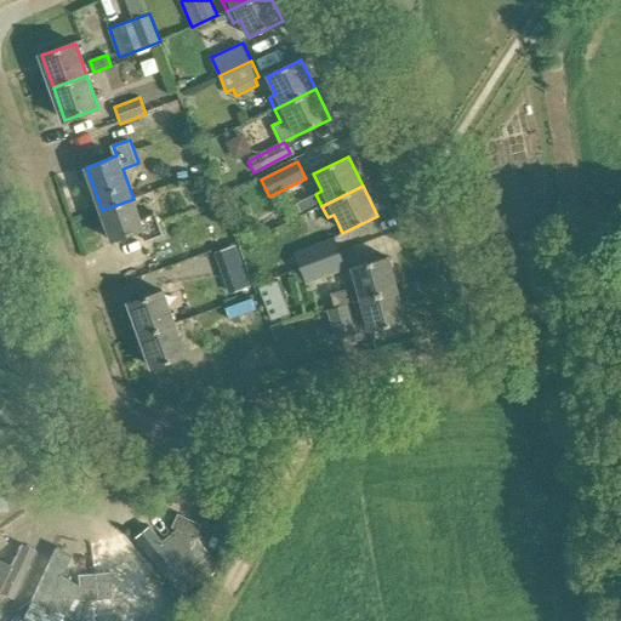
[(140,218),(134,199),(102,210),(113,241),(142,231),(146,240),(164,234),(155,212),(140,218)]
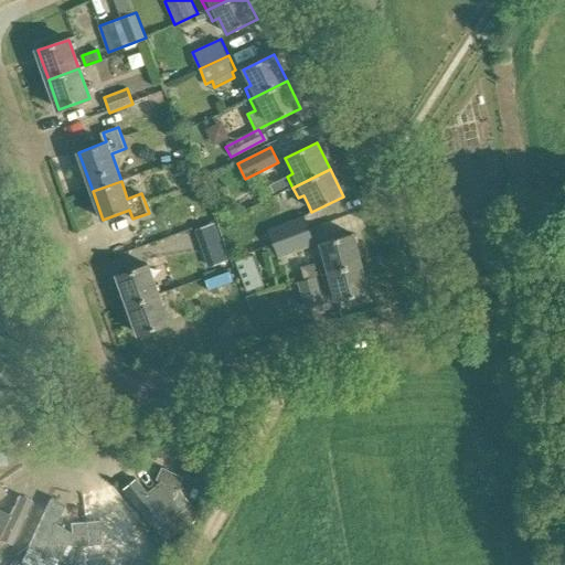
[(274,244),(310,230),(305,214),(267,228),(268,234),(269,234),(274,244)]
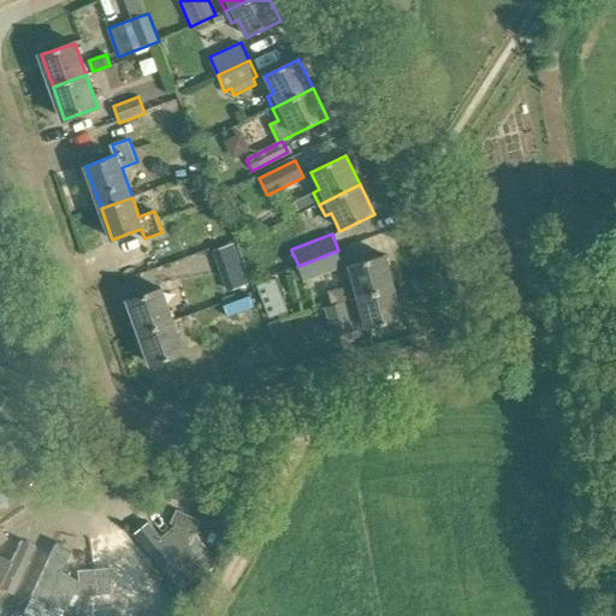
[(232,288),(253,282),(238,241),(219,247),(232,288)]
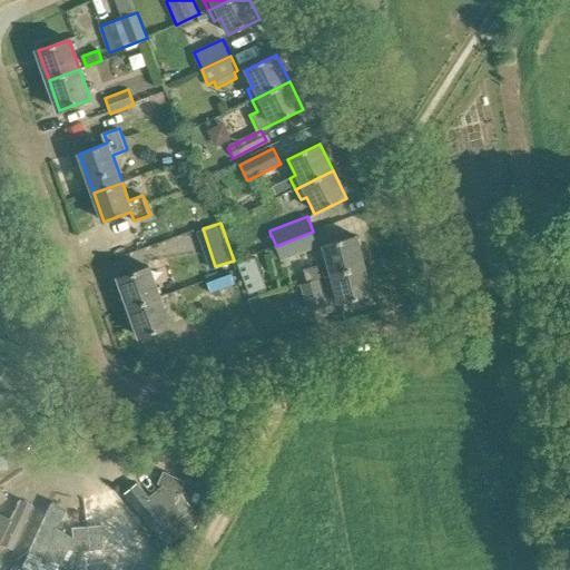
[(313,232),(276,246),(282,261),(318,246),(313,232)]
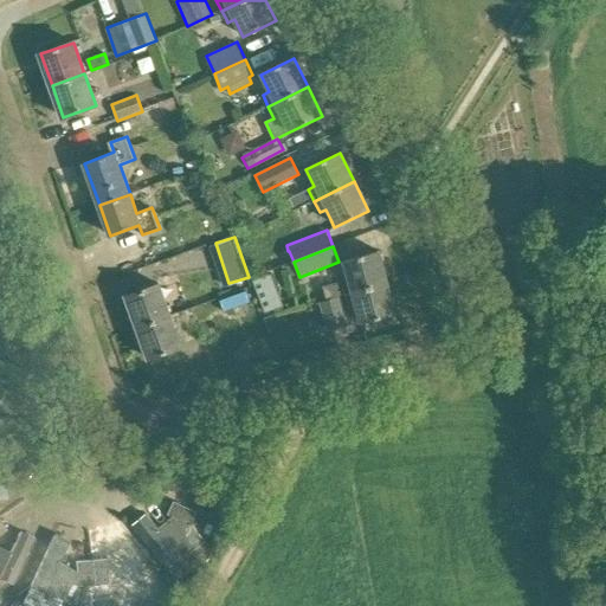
[(346,292),(346,291),(386,278),(376,250),(345,259),(350,278),(323,287),(327,300),(346,292)]
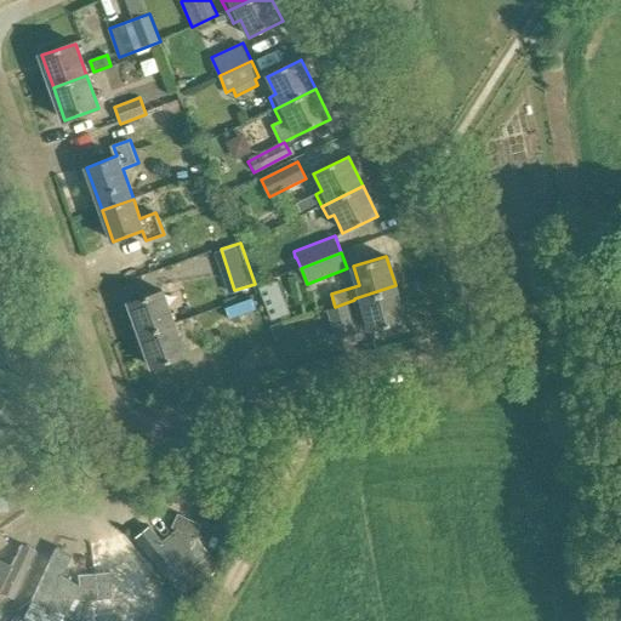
[(267,284),(274,315),(292,311),(285,279),(267,284)]
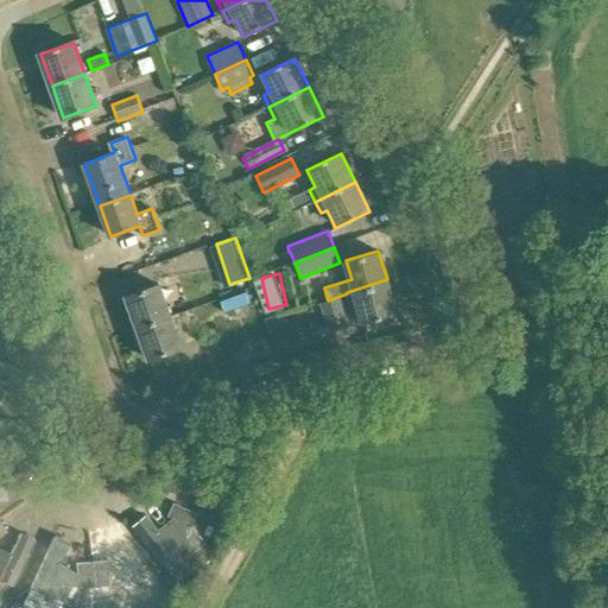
[(359,305),(361,314),(363,324),(397,315),(387,279),(347,292),(347,293),(350,308),(359,305)]
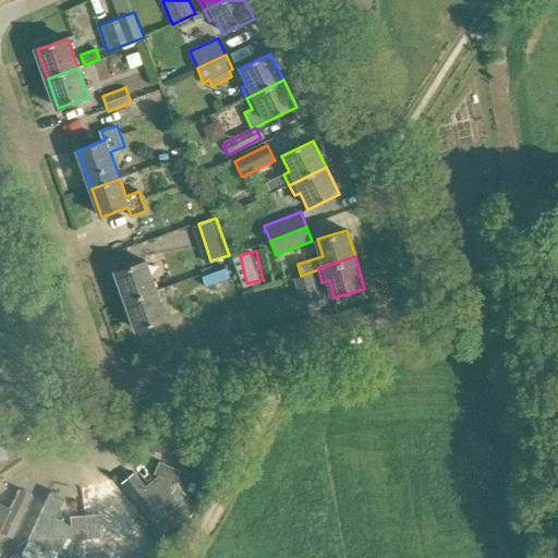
[(126,302),(157,291),(147,262),(117,273),(126,302)]
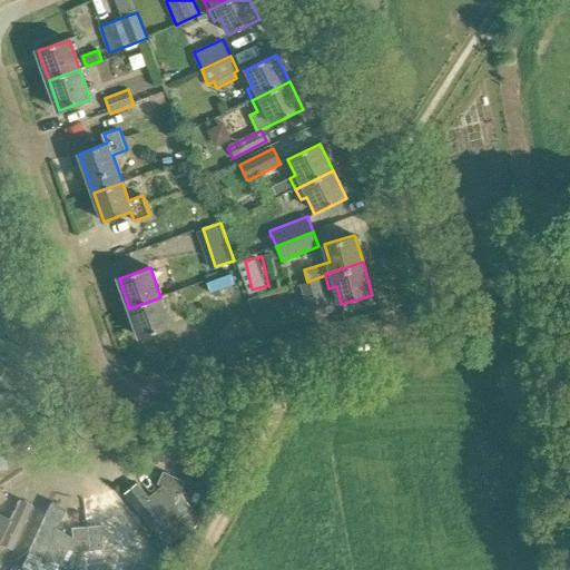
[(327,306),(320,279),(300,285),(308,312),(327,306)]
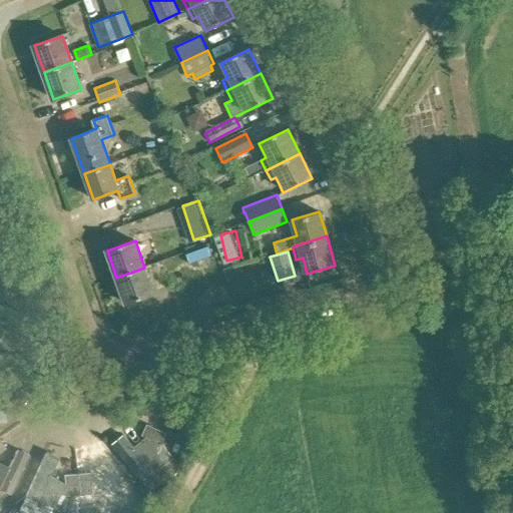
[(144,268),(116,278),(125,305),(153,295),(144,268)]
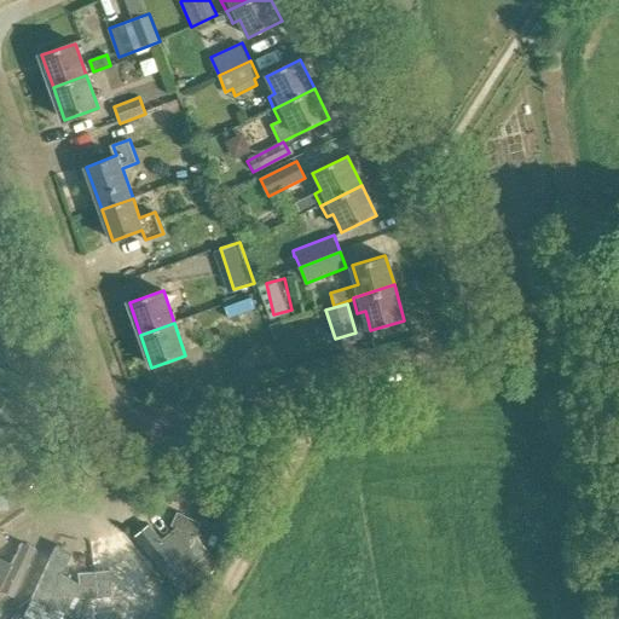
[(168,526),(194,537),(200,522),(174,512),(168,526)]
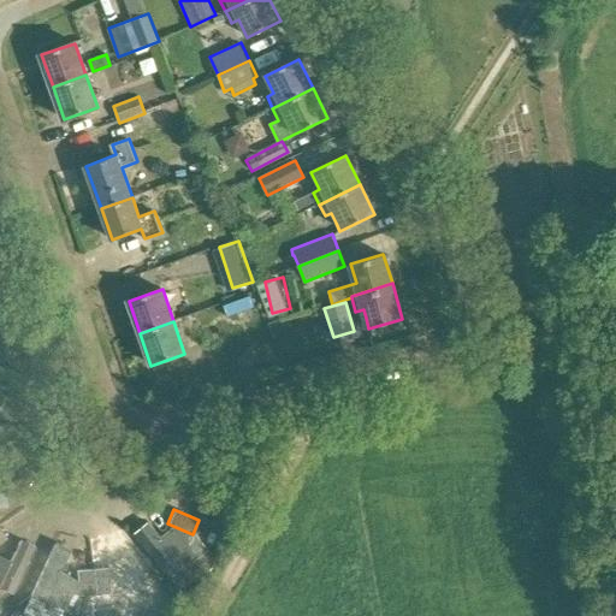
[(202,557),(181,529),(165,543),(153,526),(137,538),(171,581),(202,557)]
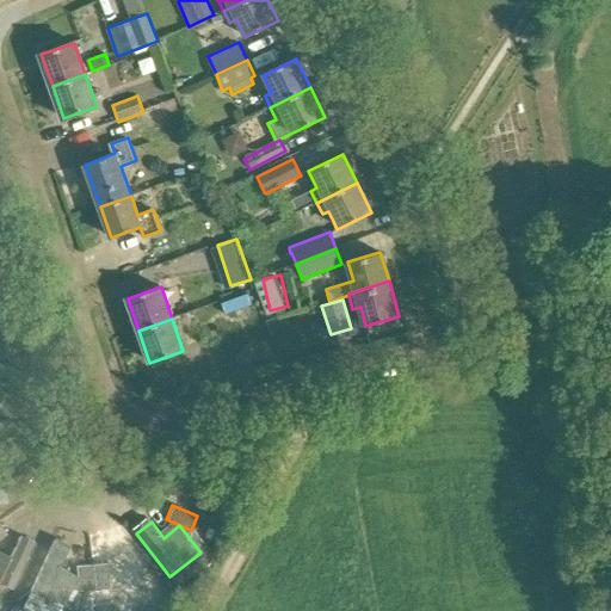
[(0,584),(12,590),(34,543),(19,537),(11,557),(0,551),(0,584)]
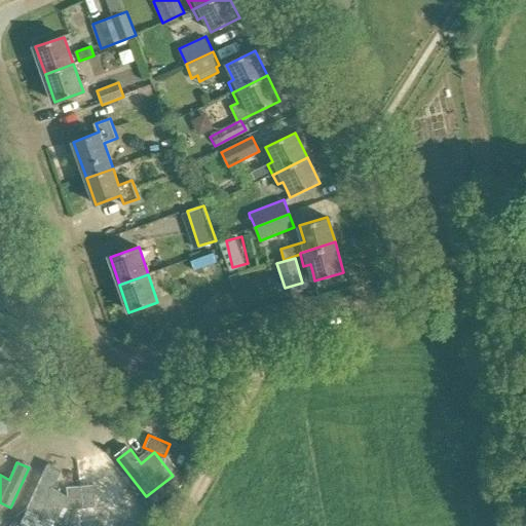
[(49,488),(58,472),(45,466),(24,512),(35,517),(43,501),(57,509),(64,494),(49,488)]
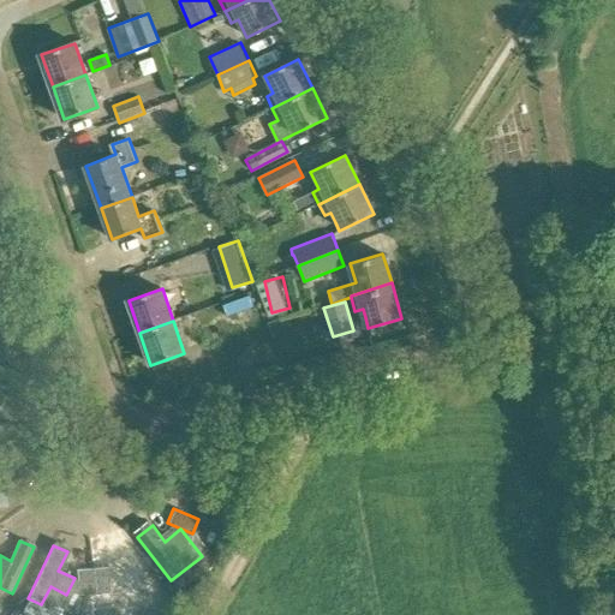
[(159,586),(129,545),(115,555),(119,559),(107,568),(109,580),(121,597),(137,586),(145,596),(159,586)]
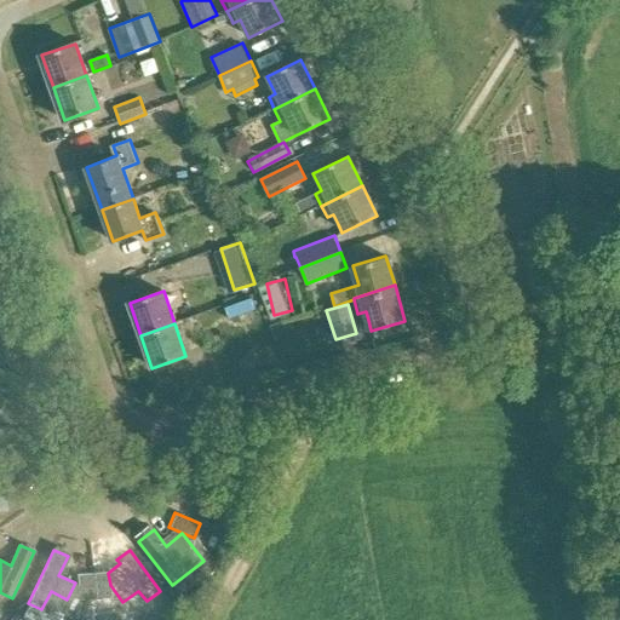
[(92,601),(89,574),(75,577),(79,602),(92,601)]
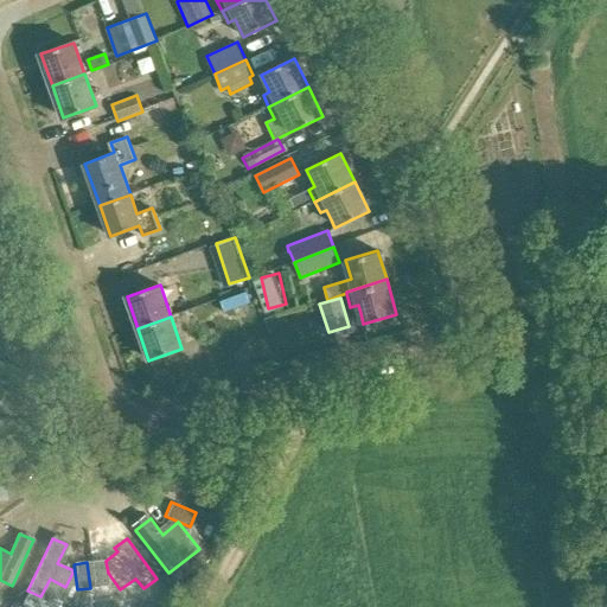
[(104,585),(102,562),(89,563),(91,587),(104,585)]
